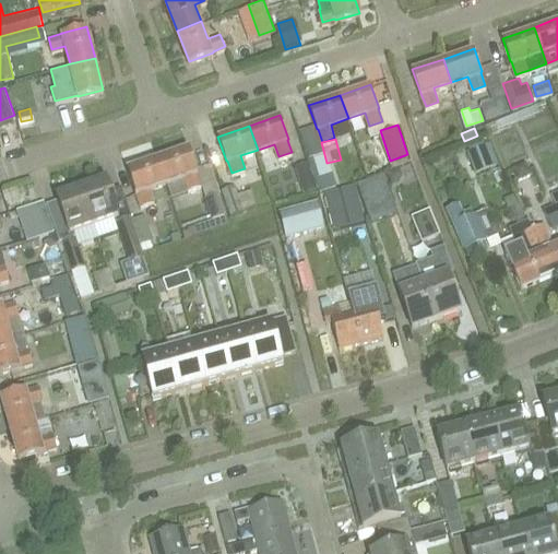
[(467,148),(475,168),(499,160),(491,139),(467,148)]
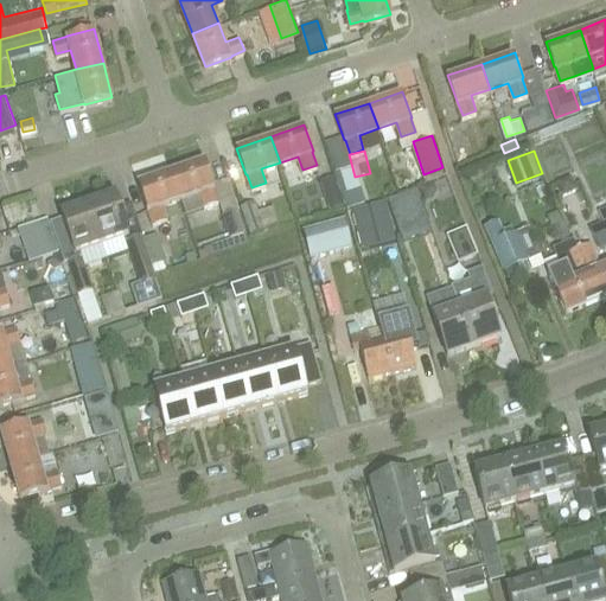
[(171,171),(180,197),(199,190),(204,204),(218,199),(214,185),(205,159),(171,171)]
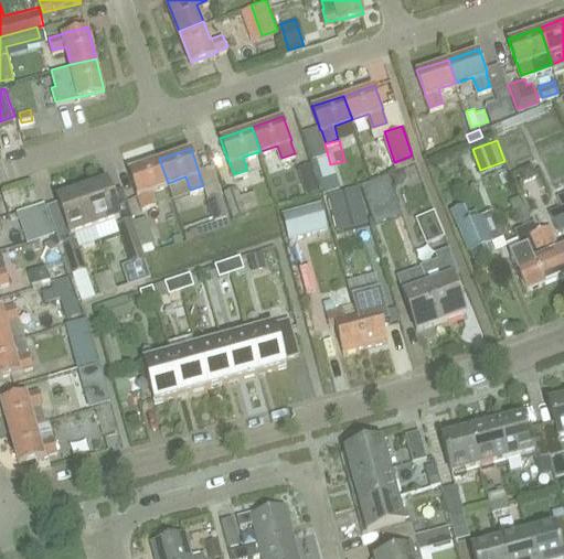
[(547,158),(534,164),(543,181),(556,174),(547,158)]
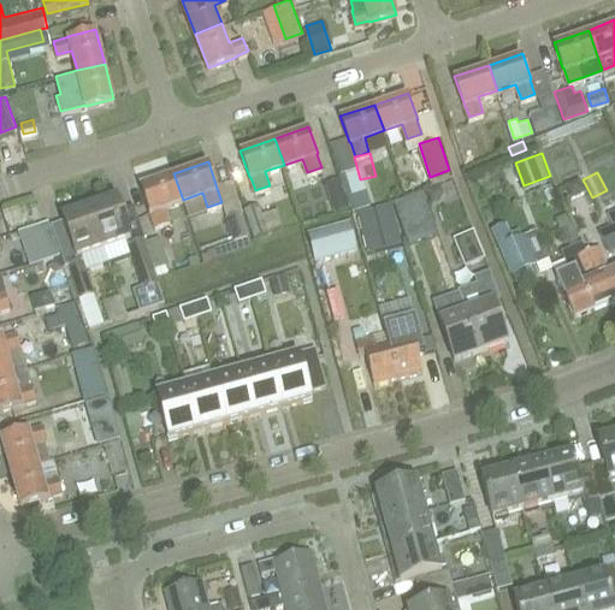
[(183,200),(173,173),(140,185),(149,211),(154,225),(169,220),(164,206),(183,200)]
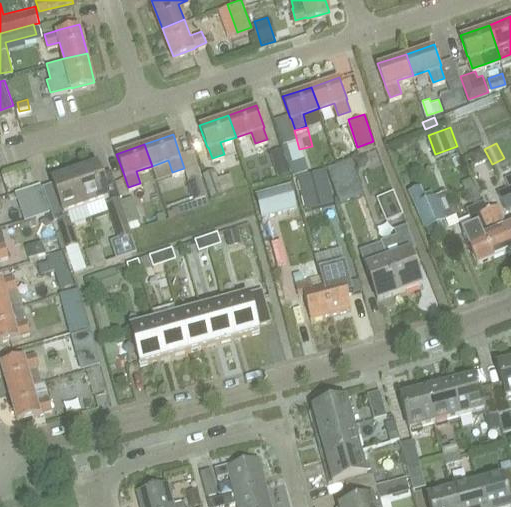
[(486,156),(481,145),(470,150),(475,161),(486,156)]
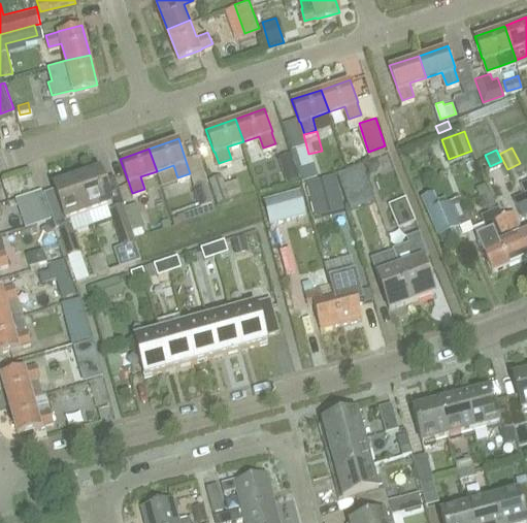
[(376,157),(365,161),(369,172),(374,170),(379,163),(376,157)]
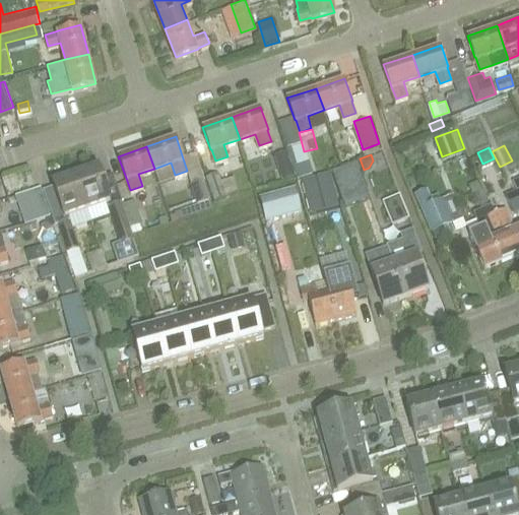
[(313,170),(309,157),(297,161),(301,174),(313,170)]
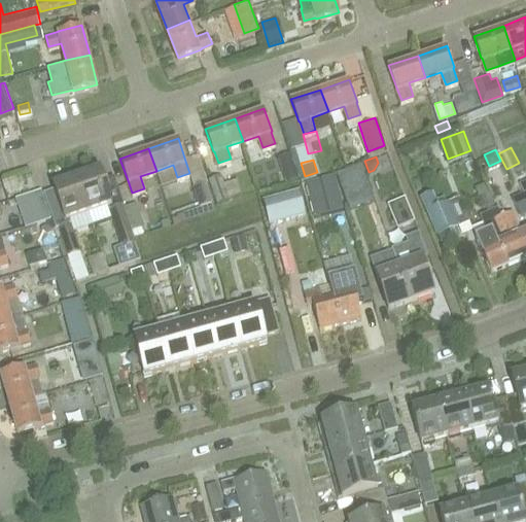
[(370,186),(361,163),(337,171),(345,196),(370,186)]
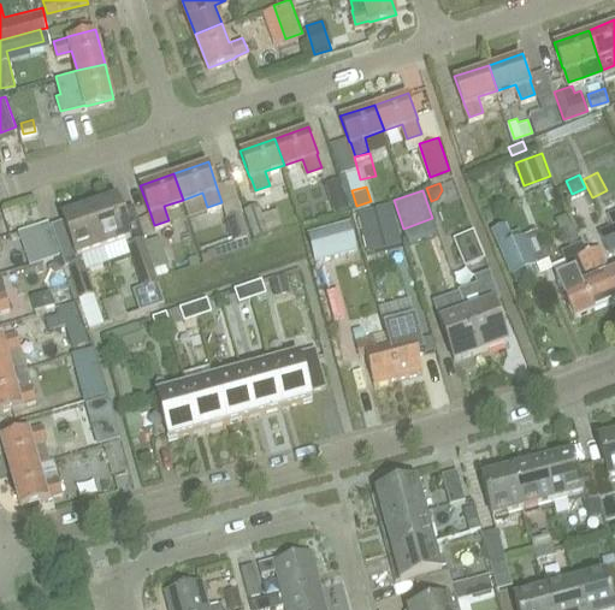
[(350,205),(347,194),(332,199),(336,209),(350,205)]
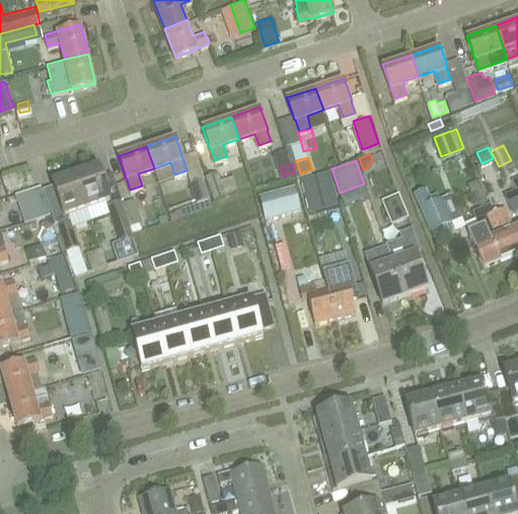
[(76,171),(87,206),(111,199),(98,164),(76,171)]
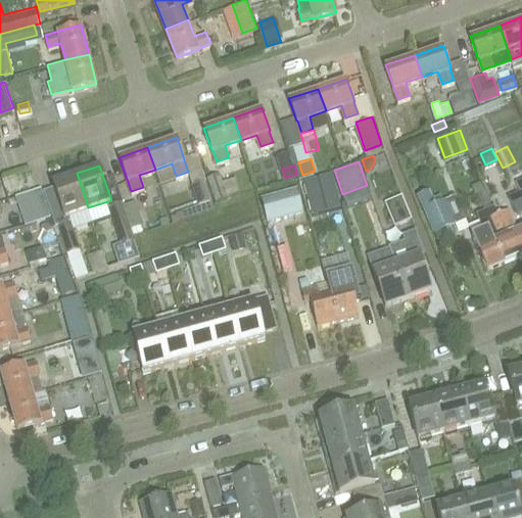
[(33,183),(48,179),(45,169),(30,173),(33,183)]
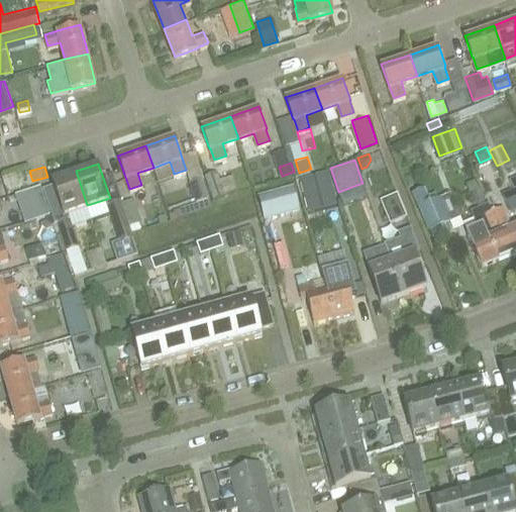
[(205,173),(213,197),(225,193),(224,192),(237,188),(232,173),(220,177),(217,169),(205,173)]
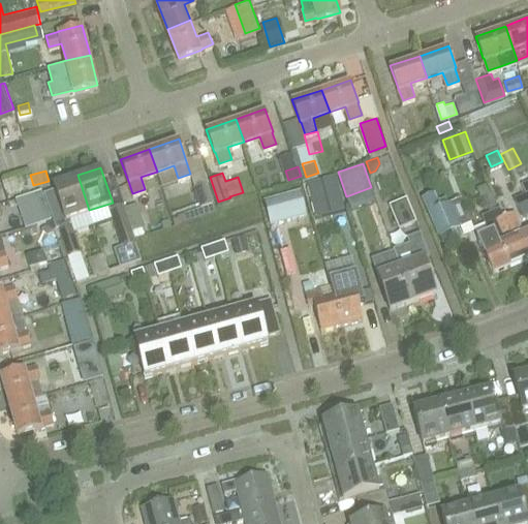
[(307,181),(315,215),(344,207),(336,174),(307,181)]
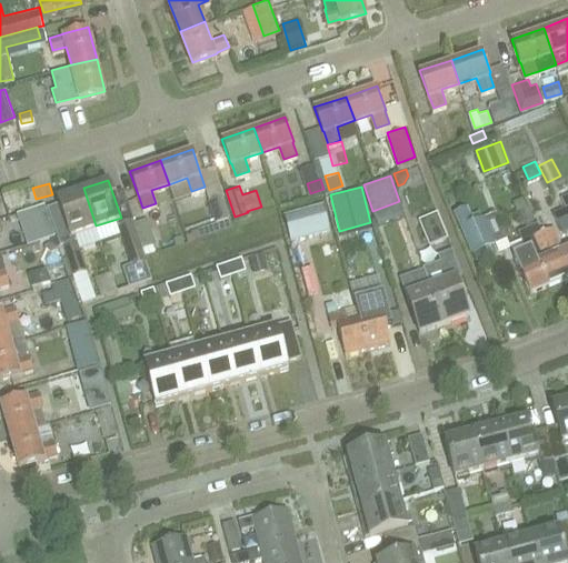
[(96,225),(83,188),(58,197),(70,234),(96,225)]
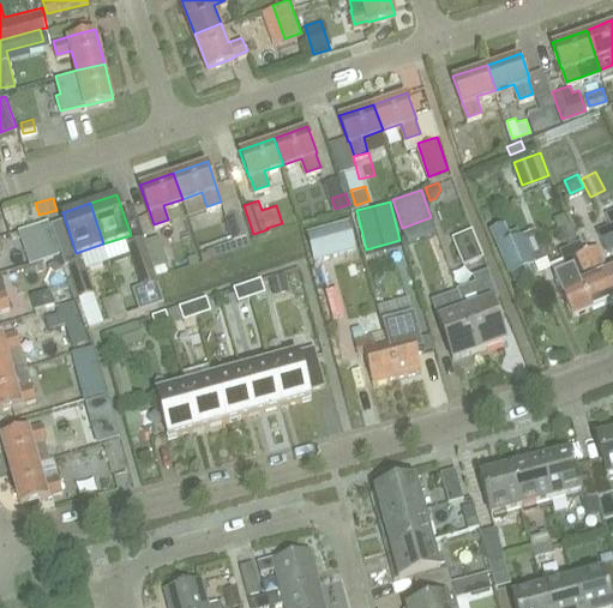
[(606,250),(612,246),(612,206),(606,210),(611,222),(596,228),(606,250)]
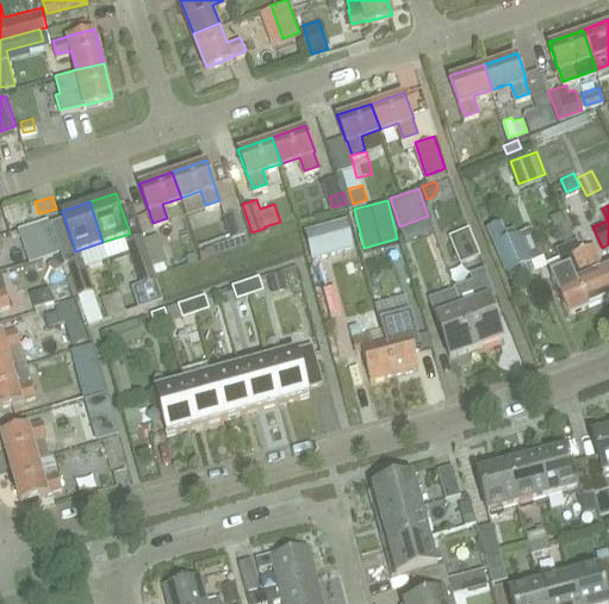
[(224,212),(231,236),(246,231),(238,209),(224,212)]
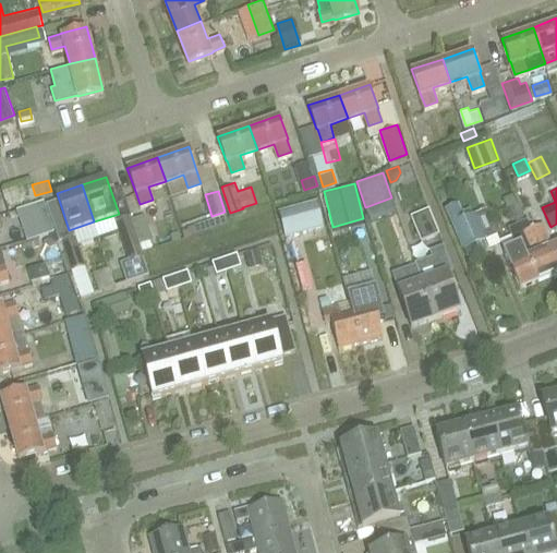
[(515,199),(511,191),(503,195),(506,203),(515,199)]
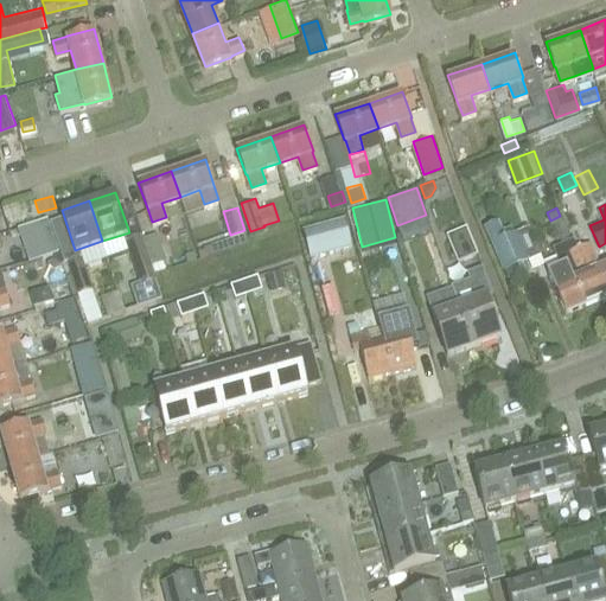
[(311,254),(352,243),(345,215),(304,224),(311,254)]
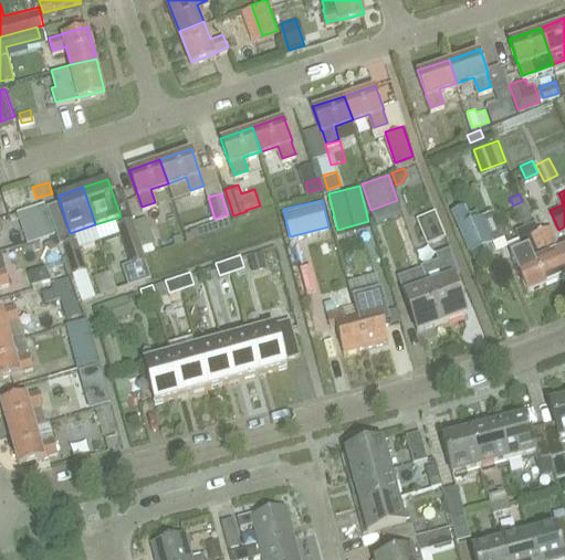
[(140,208),(152,240),(165,235),(155,202),(140,208)]
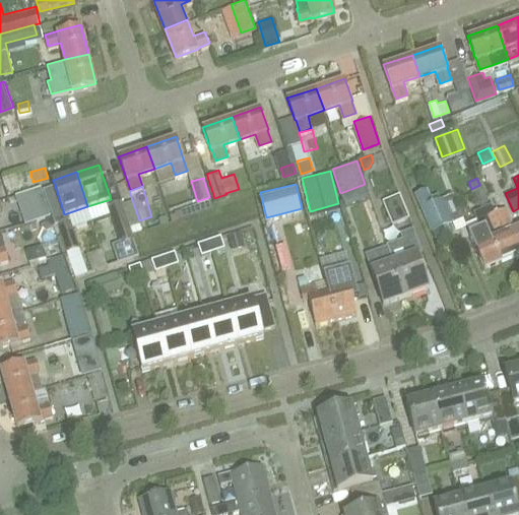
[(383,198),(392,222),(409,215),(399,192),(393,194),(391,189),(383,192),(385,198),(383,198)]
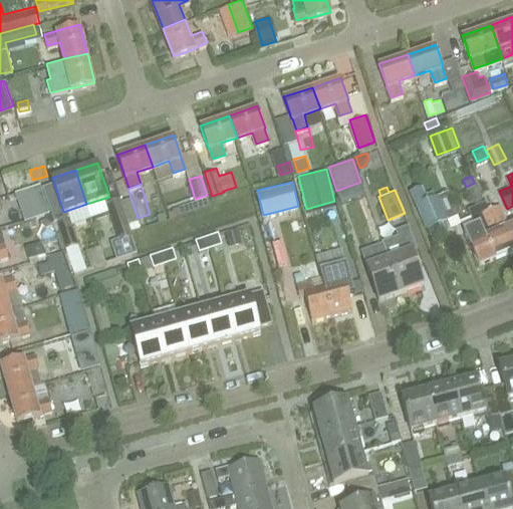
[(27,193),(35,216),(50,211),(43,188),(27,193)]
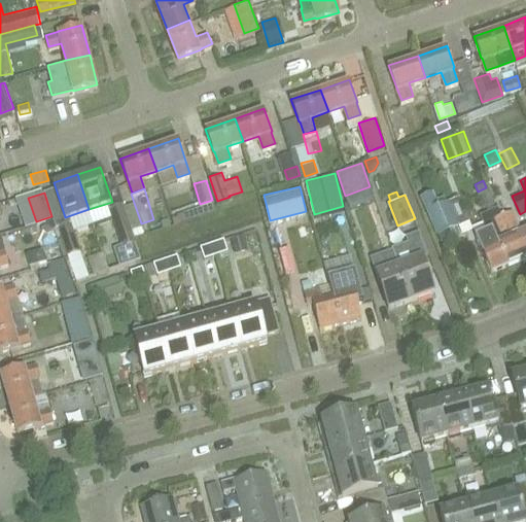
[(460,194),(426,207),(436,233),(437,232),(440,237),(452,232),(450,225),(469,217),(460,194)]
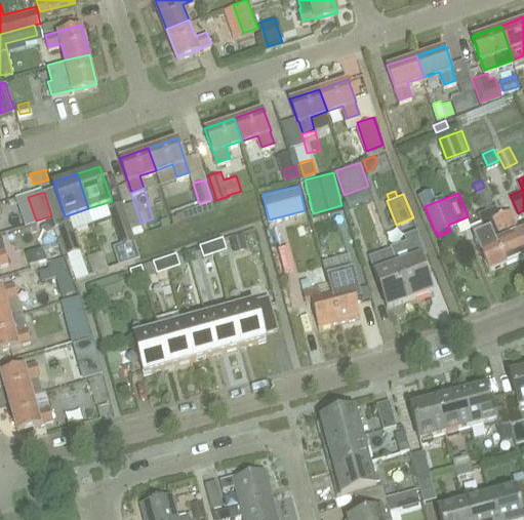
[(109,206),(121,244),(134,240),(122,201),(109,206)]
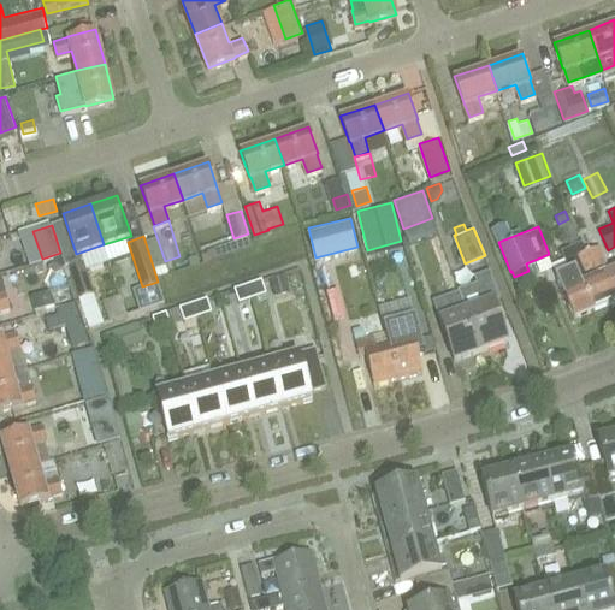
[(587,249),(610,300),(614,297),(614,266),(609,268),(598,244),(587,249)]
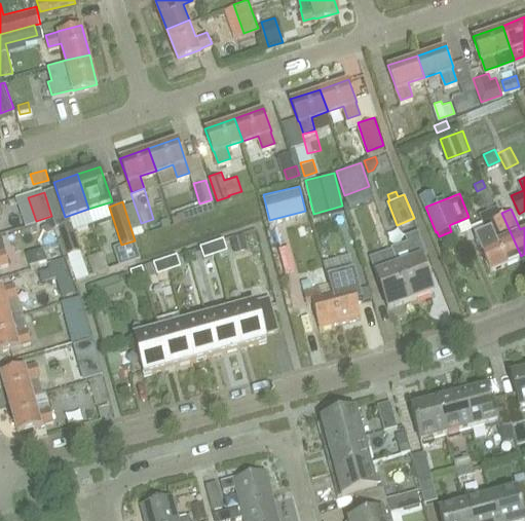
[(521,256),(501,213),(490,218),(482,221),(485,227),(474,232),(481,247),(490,269),(521,256)]
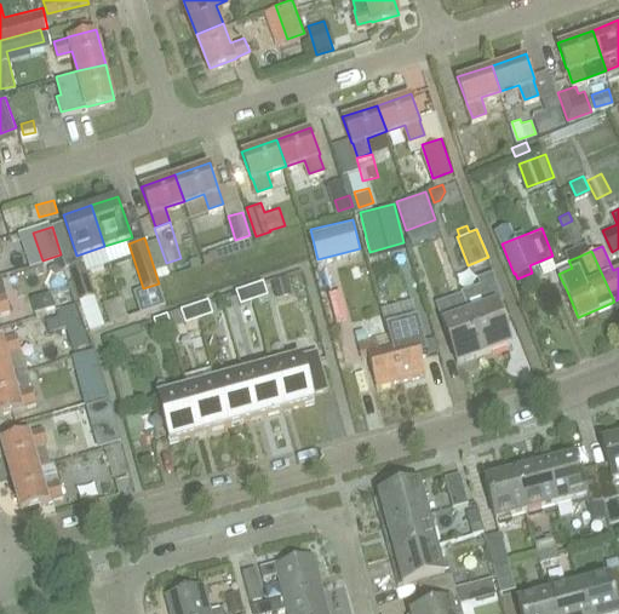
[(78,297),(79,297),(95,292),(84,259),(67,264),(78,297)]
